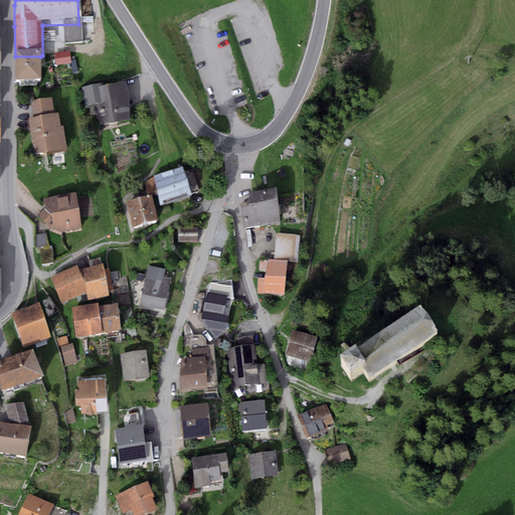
[(69,53),(54,55),(56,67),(71,65),(69,53)]
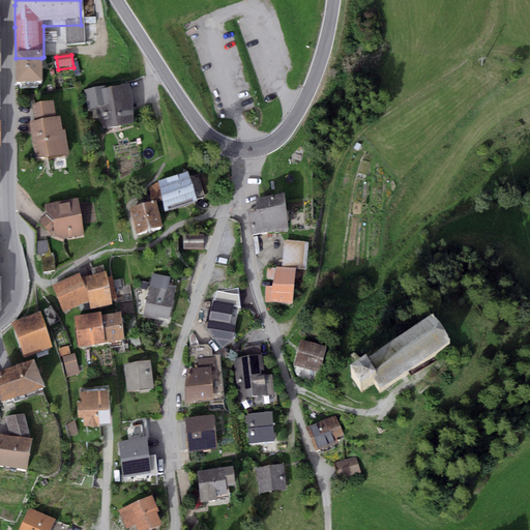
[(41,58),(16,58),(17,89),(42,89),(41,58)]
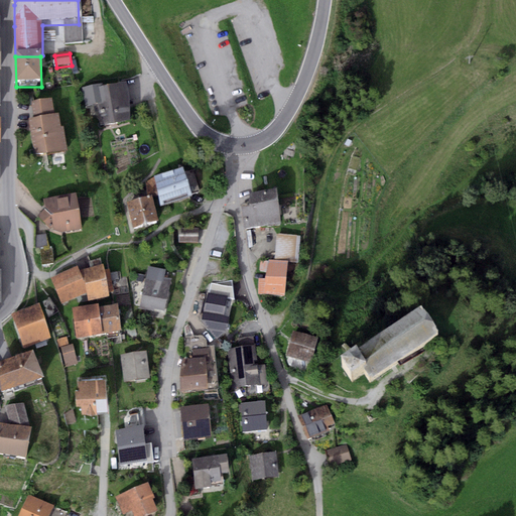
[(99,88),(82,90),(85,112),(99,109),(102,130),(132,125),(127,88),(104,91),(104,87),(99,88)]
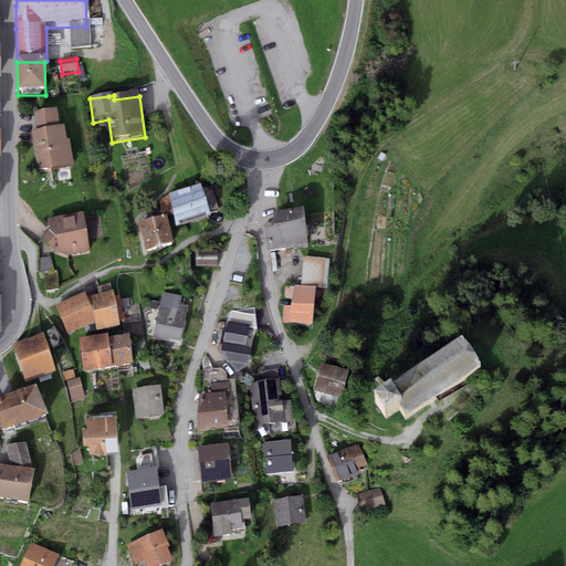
[(58,113),(34,116),(37,133),(33,134),(38,174),(73,169),(70,144),(66,144),(65,130),(60,130),(58,113)]
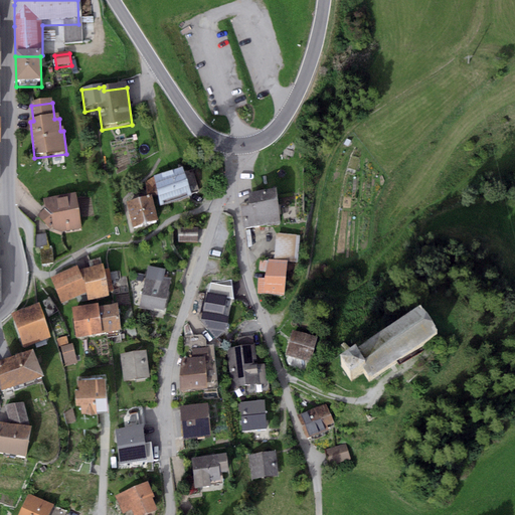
[(153,176),(162,204),(191,195),(182,167),(153,176)]
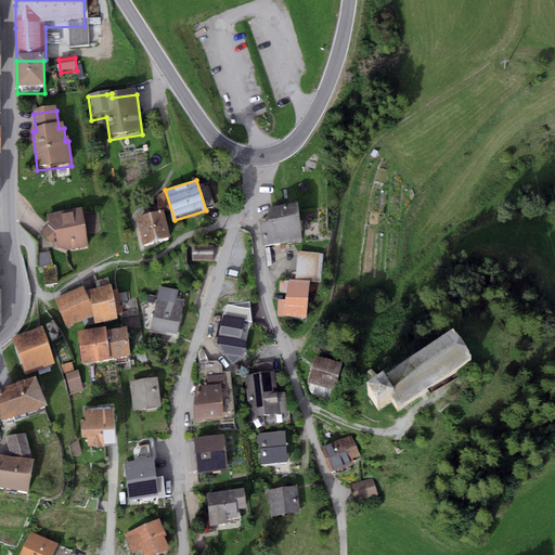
[(270,220),(259,221),(262,245),(302,240),(297,204),(268,207),(270,220)]
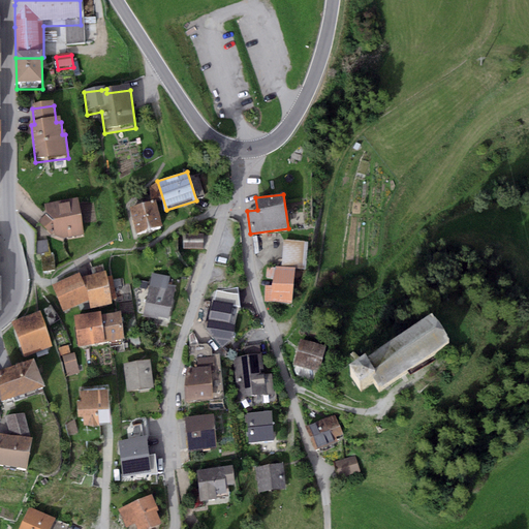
[(55,236),(63,238),(84,235),(79,198),(44,204),(45,214),(39,221),(52,235),(55,232),(55,236)]
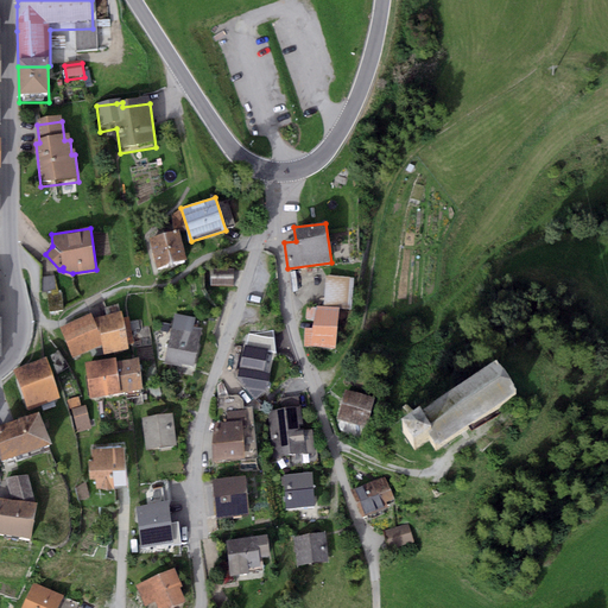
[(178,229),(149,239),(158,268),(188,259),(178,229)]
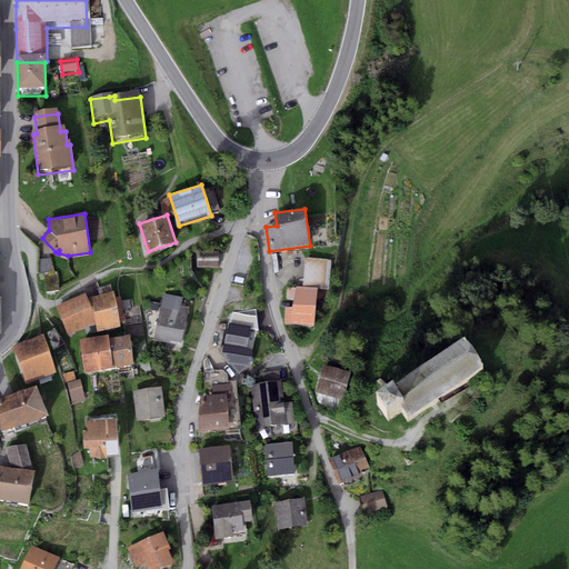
[(218,268),(218,252),(196,252),(197,269),(218,268)]
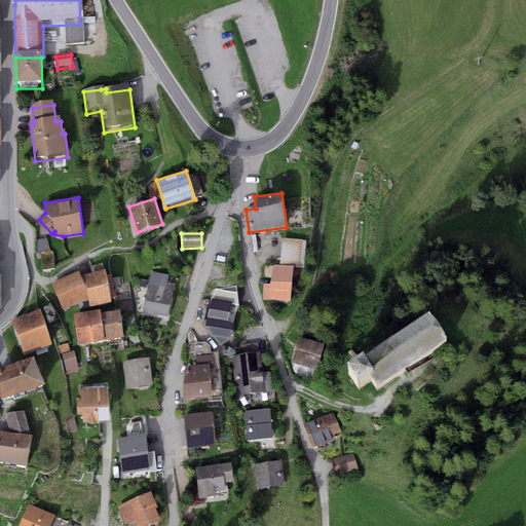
[(306,240),(282,238),(279,265),(293,266),(304,267),(306,240)]
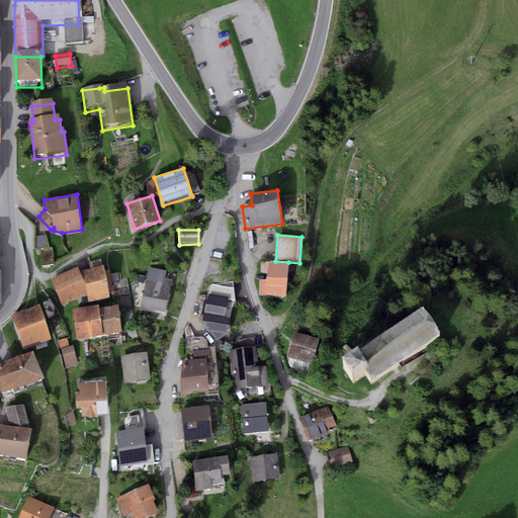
[(47,236),(36,237),(37,248),(48,248),(47,236)]
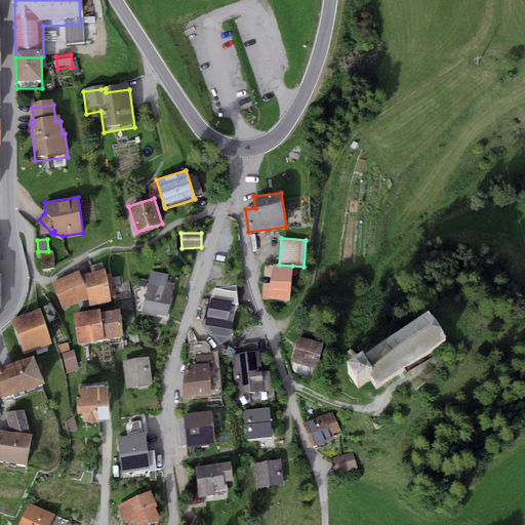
[(52,253),(41,255),(42,270),(53,269),(52,253)]
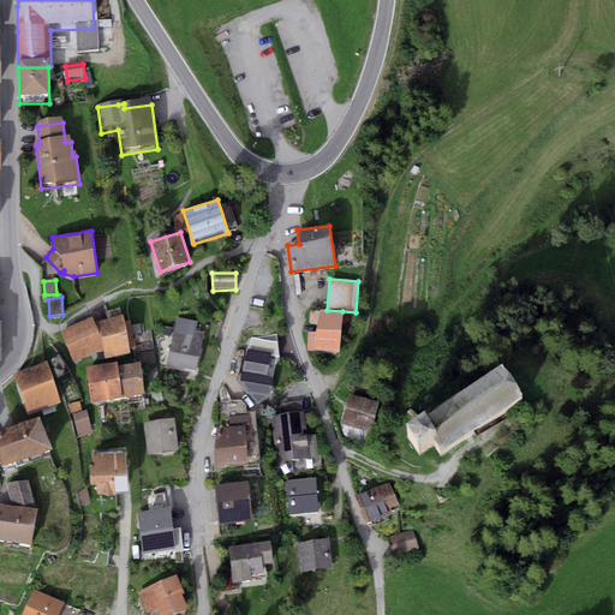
[(321,311),(310,311),(309,323),(318,323),(317,333),(309,332),(308,350),(340,352),(342,311),(327,310),(321,310),(321,311)]
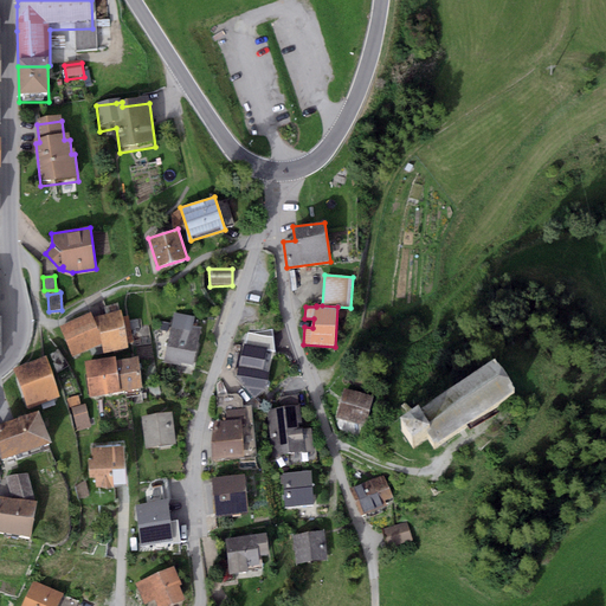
[(90,311),(60,326),(73,356),(101,345),(94,317),(90,311)]
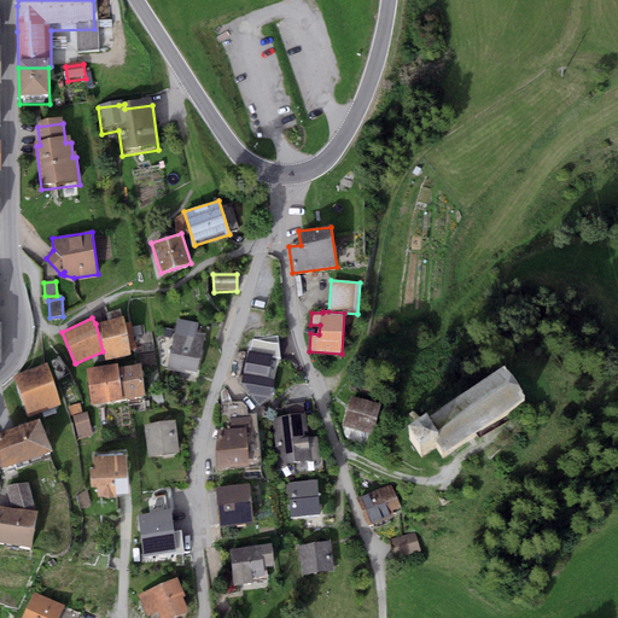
[(124,318),(95,324),(103,351),(105,361),(130,355),(129,350),(136,349),(130,322),(126,324),(124,318)]
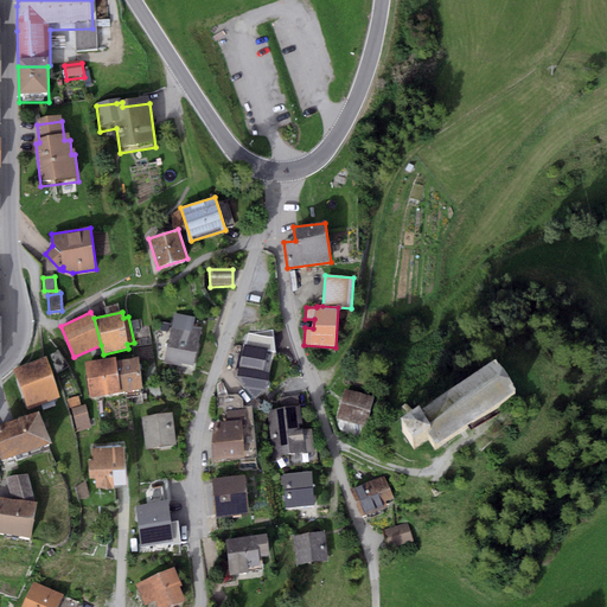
[(195,318),(174,314),(165,362),(193,368),(202,328),(193,326),(195,318)]
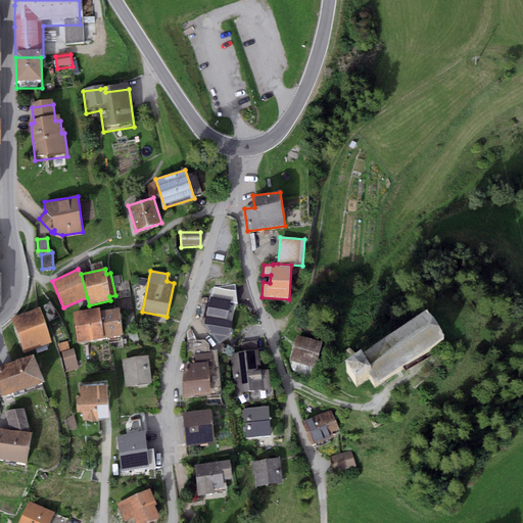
[(235,290),(214,287),(204,324),(221,343),(230,334),(231,329),(236,302),(235,290)]
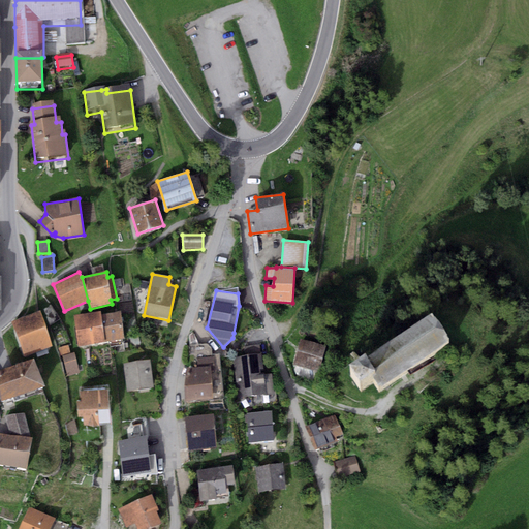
[(100,311),(73,315),(79,346),(105,341),(101,314),(100,311)]
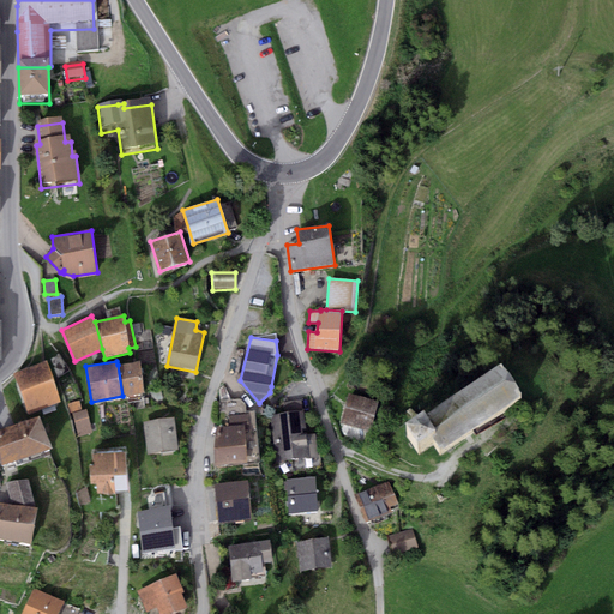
[(139,361),(118,365),(122,396),(145,392),(139,361)]
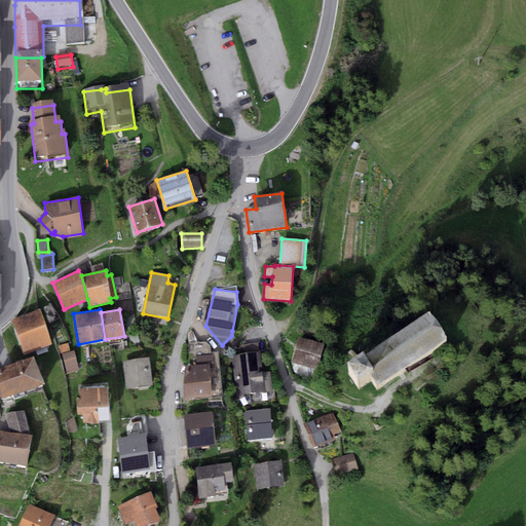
[(40,312),(12,323),(24,353),(51,343),(40,312)]
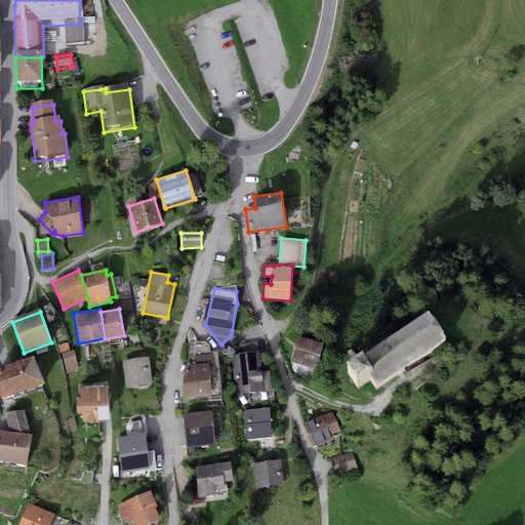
[(429,317),(359,363),(361,364),(347,374),(357,390),(370,381),(376,391),(446,345),(429,317)]
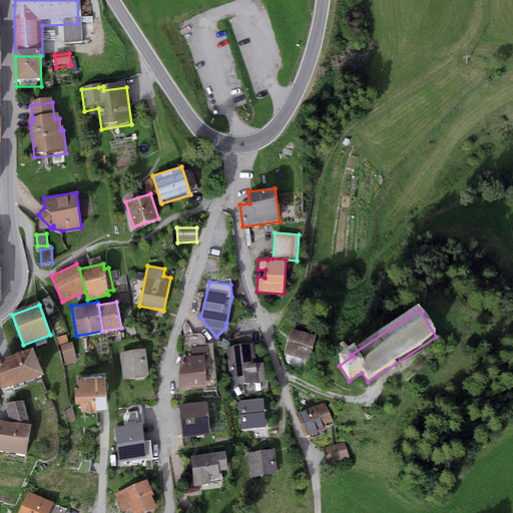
[(292,329),(285,354),(310,360),(317,336),(292,329)]
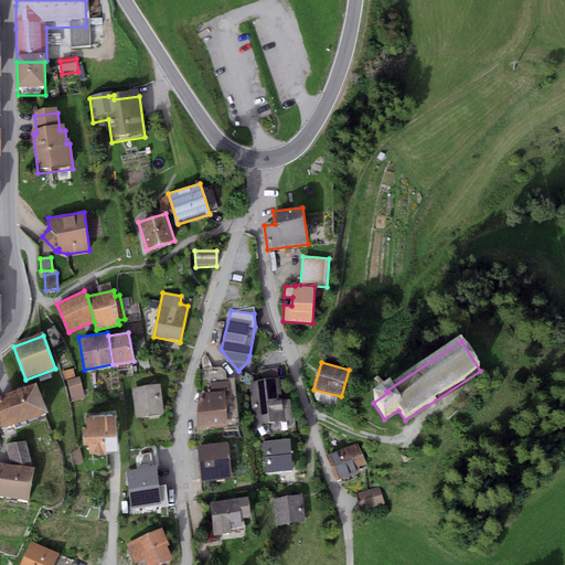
[(262,381),(249,382),(255,426),(285,422),(292,420),(290,400),(281,401),(279,379),(278,368),(260,370),(262,381)]
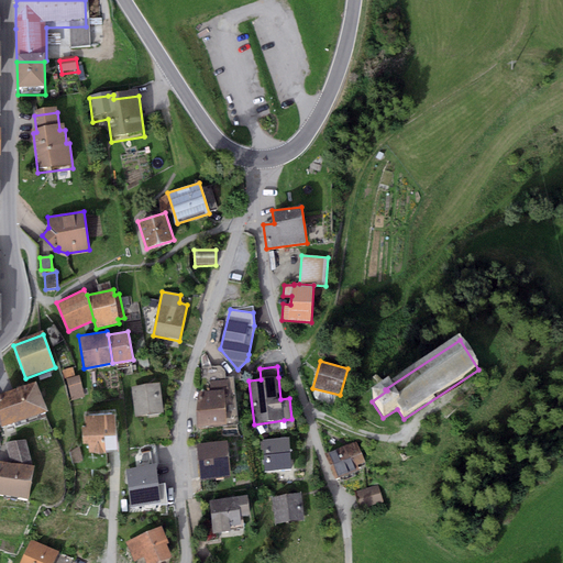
[(73,367),(63,371),(65,379),(67,379),(72,399),(85,397),(79,375),(75,376),(73,367)]
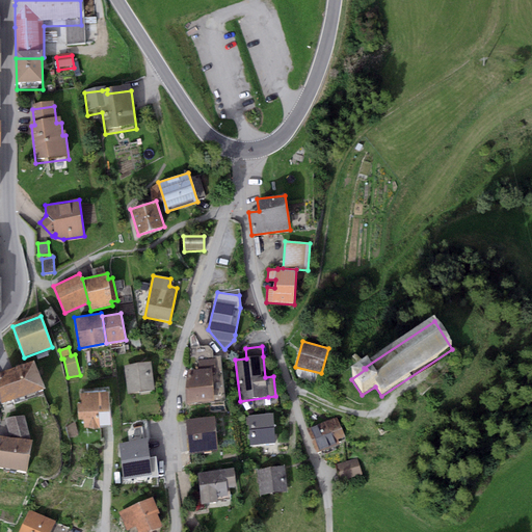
[(33,360),(0,371),(0,397),(1,403),(45,389),(33,360)]
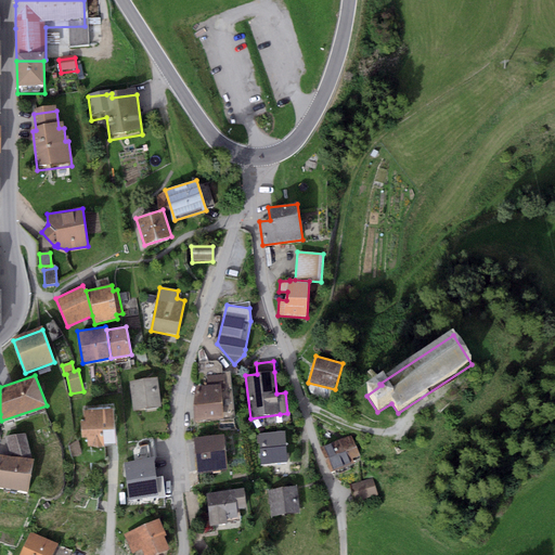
[(157,378),(129,382),(133,410),(160,405),(157,378)]
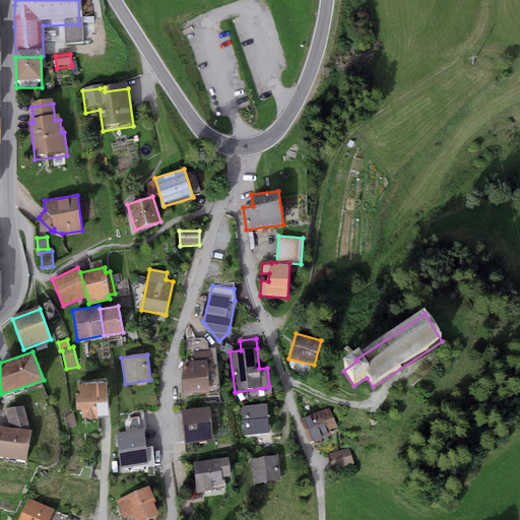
[(206,360),(184,363),(181,380),(183,395),(209,392),(206,360)]
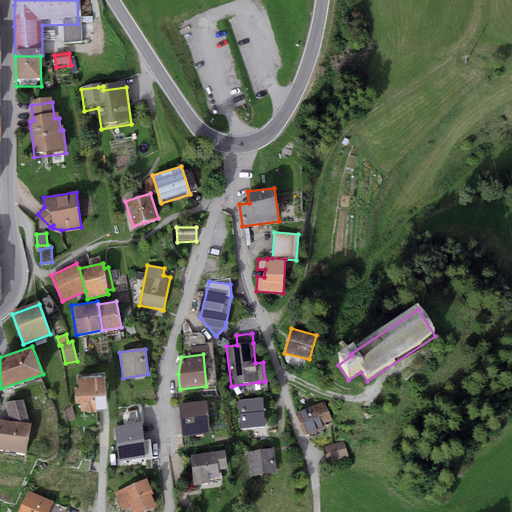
[(105,371),(77,374),(78,382),(74,383),(76,398),(80,398),(81,407),(108,404),(105,371)]
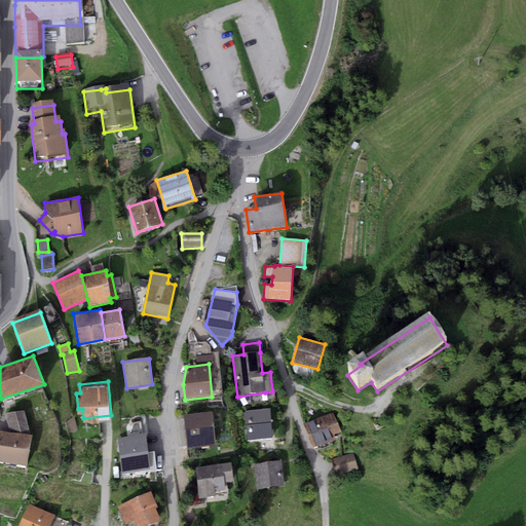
[(246,411),(248,441),(272,439),(270,409),(246,411)]
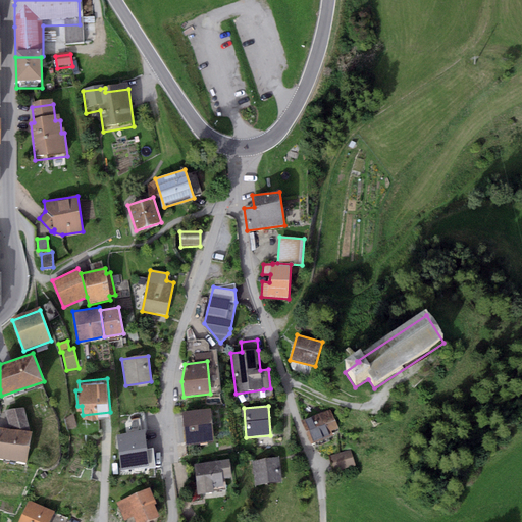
[(0,426),(0,457),(27,463),(32,432),(24,407),(3,410),(10,428),(0,426)]
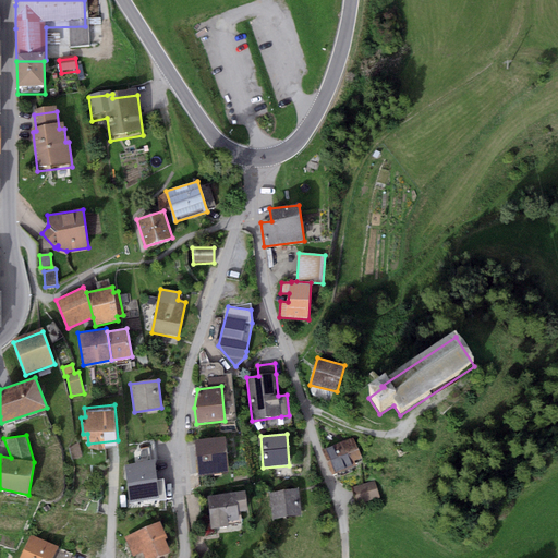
[(225,437),(195,440),(198,475),(229,472),(225,437)]
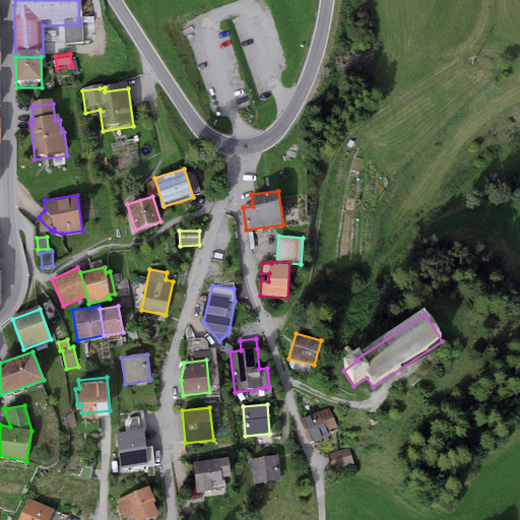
[(337,427),(330,407),(300,418),(309,442),(331,434),(330,430),(337,427)]
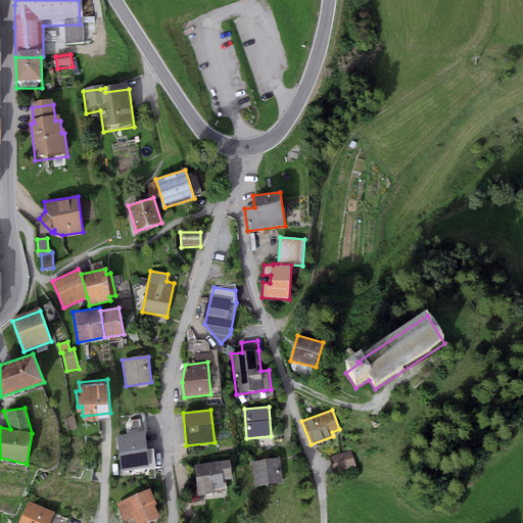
[(145,431),(116,435),(121,472),(156,468),(153,449),(147,450),(145,431)]
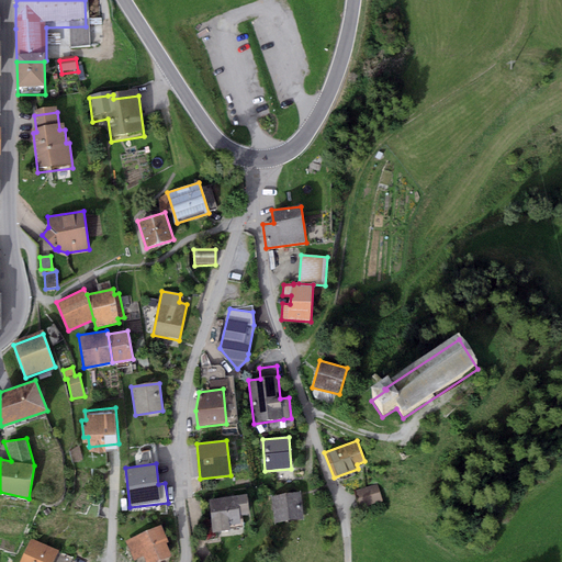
[(382,502),(378,484),(355,491),(359,508),(382,502)]
